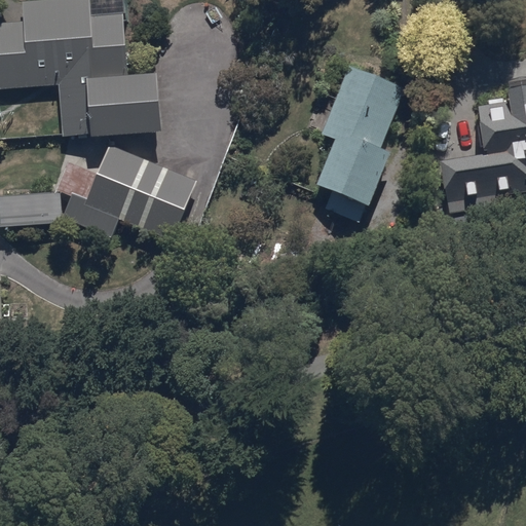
[(0,88),(57,84),(62,138),(88,136),(89,140),(163,134),(158,72),(129,75),(122,0),(54,0),(21,3),(23,23),(0,24),(0,88)]
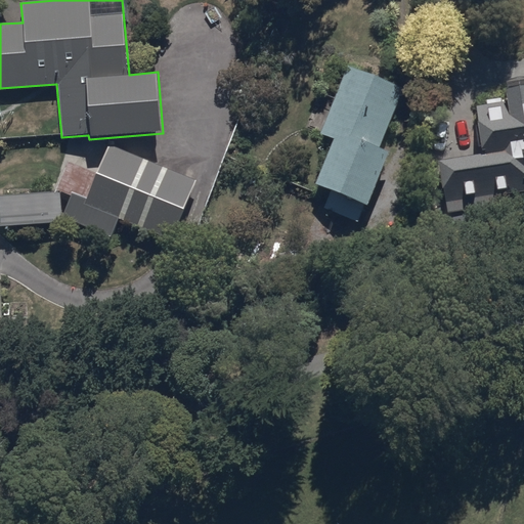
[(379,147),(403,88),(347,64),(319,133),(335,139),(316,183),(330,189),(322,208),(356,222),(363,206),(368,208),(391,153),(379,147)]
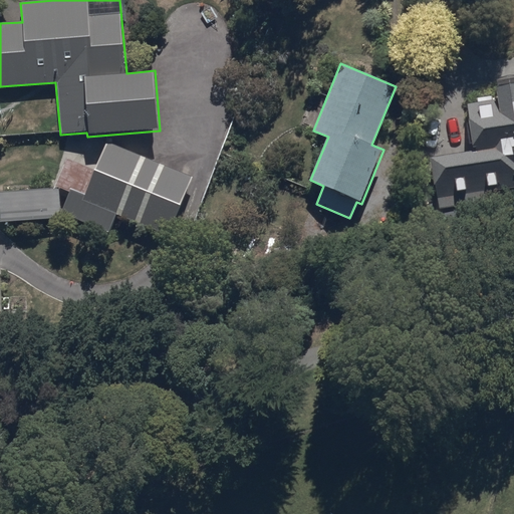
[(475,152),(430,158),(439,223),(484,217),(481,191),(513,186),(513,156),(513,155),(513,86),(498,88),(499,97),(468,101),(475,152)]
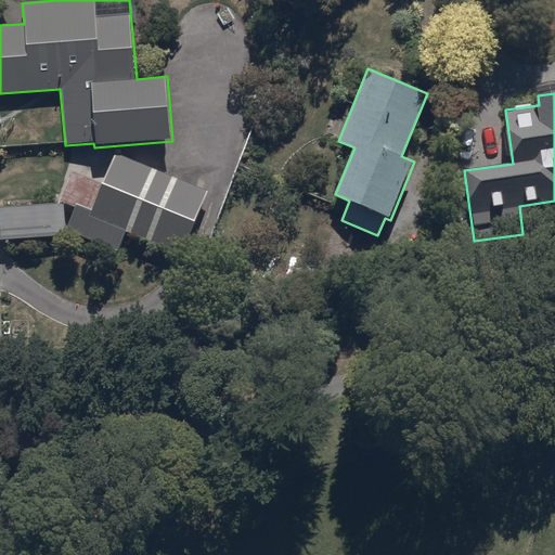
[(208,190),(117,153),(105,183),(74,171),(62,201),(77,207),(68,230),(120,250),(127,233),(182,255),(208,190)]
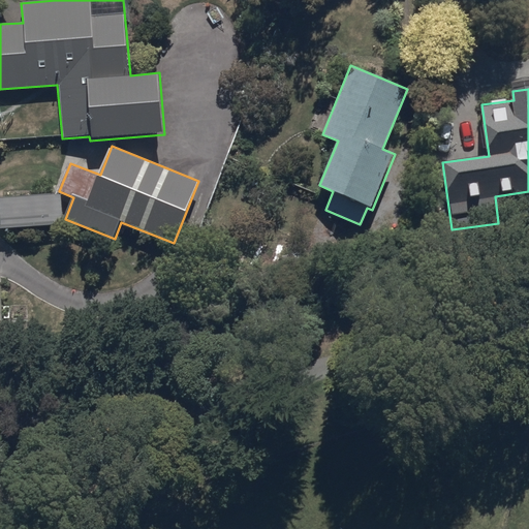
[(0,226),(61,223),(60,193),(0,196),(0,226)]
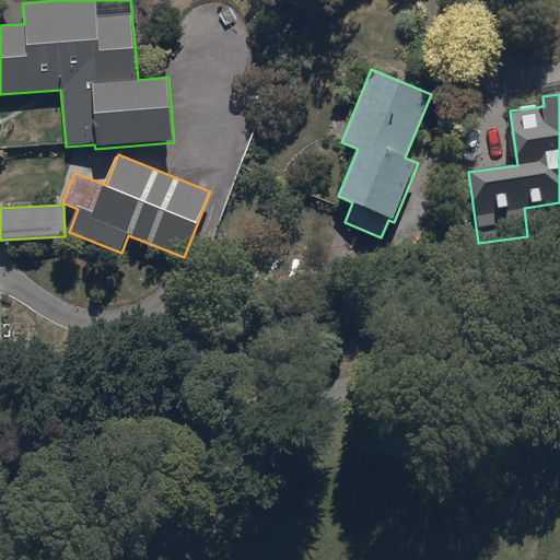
All buildings are outlined.
